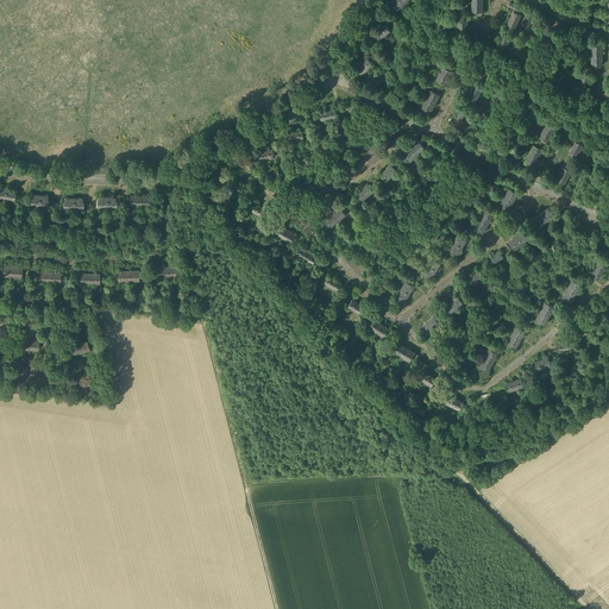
[(400,0),(391,0),(389,2),(395,11),(403,4),(400,0)]
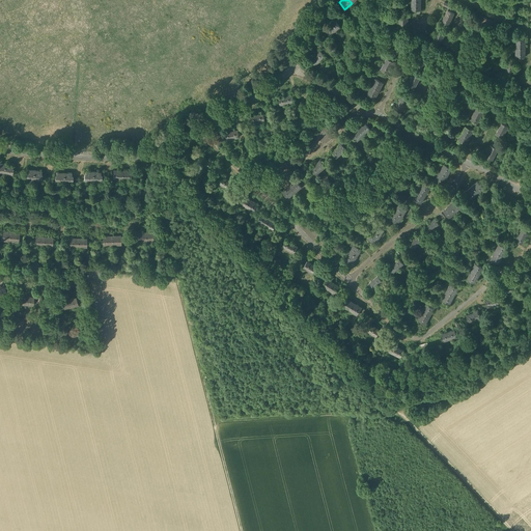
[(421,1),(412,1),(412,9),(420,10),(421,1)]
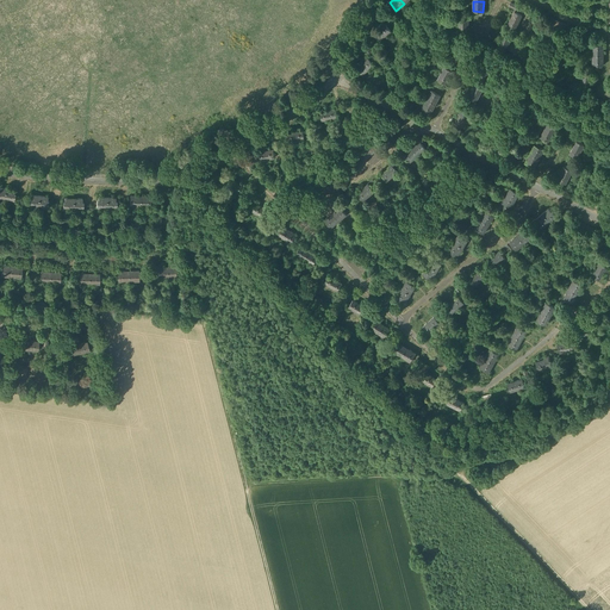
[(515,11),(508,25),(515,29),(522,14),(516,12),(515,11)]
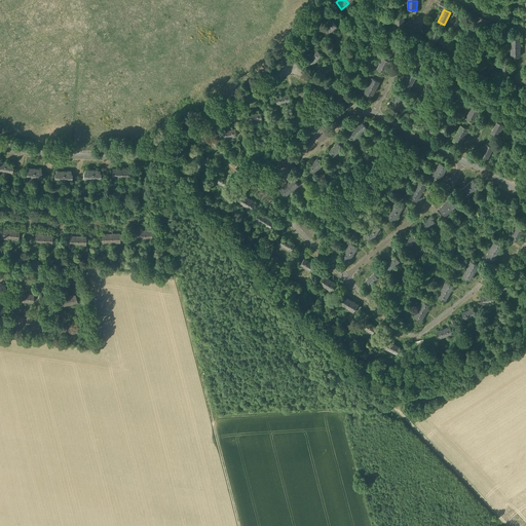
[(491,23),(475,15),(473,22),(489,29),(491,23)]
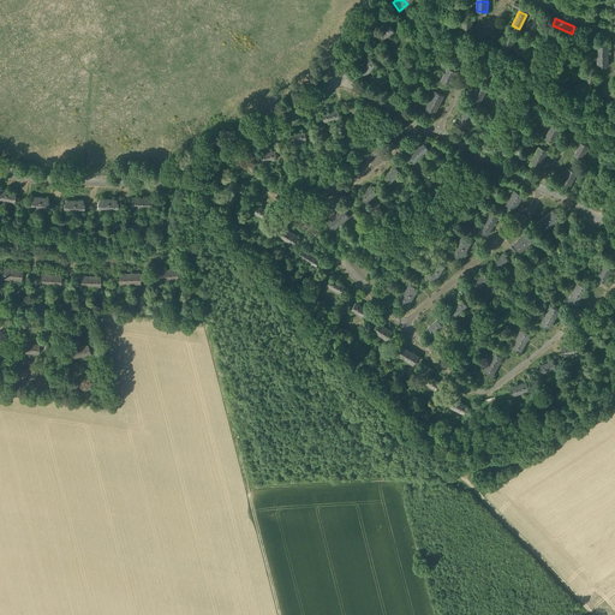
[(472,19),(463,19),(463,35),(471,35),(471,25),(472,25),(472,19)]
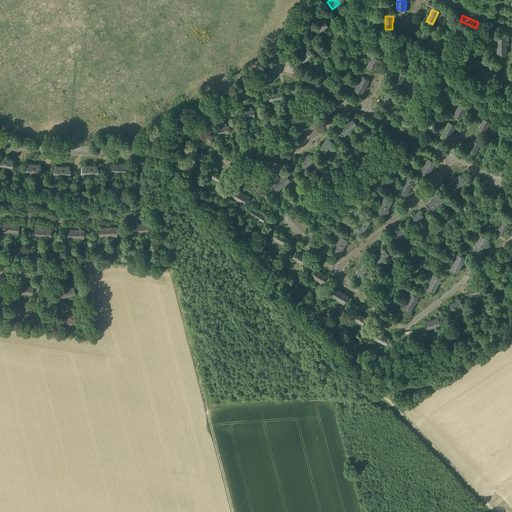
[(324,20),(313,29),(318,34),(328,26),(325,22),(324,20)]
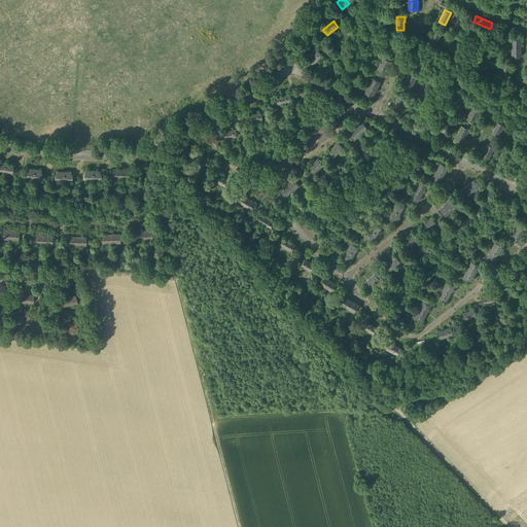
[(442,33),(433,30),(431,34),(432,34),(429,42),(436,45),(442,33)]
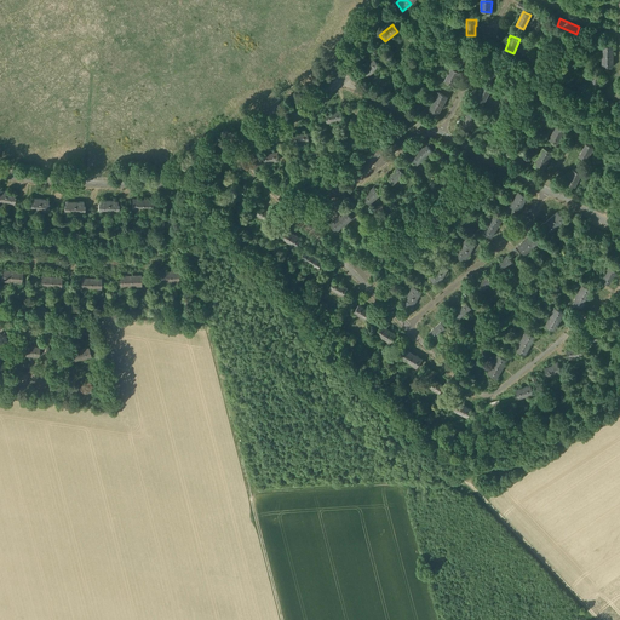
[(613,45),(602,45),(602,56),(613,56),(613,45)]
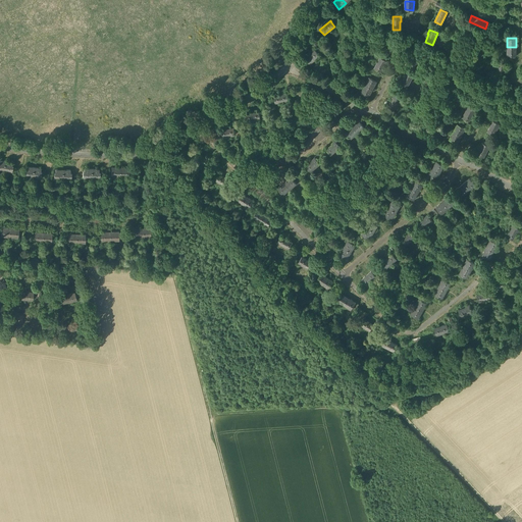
[(417,43),(409,40),(407,45),(415,48),(417,43)]
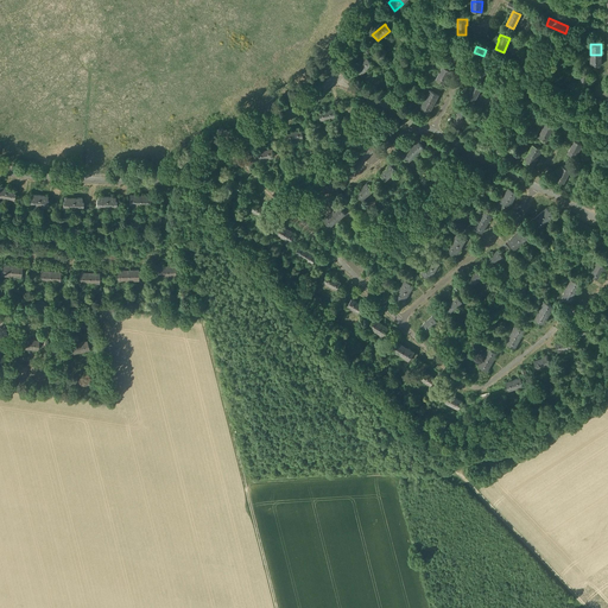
[(601,55),(590,55),(590,64),(601,64),(601,55)]
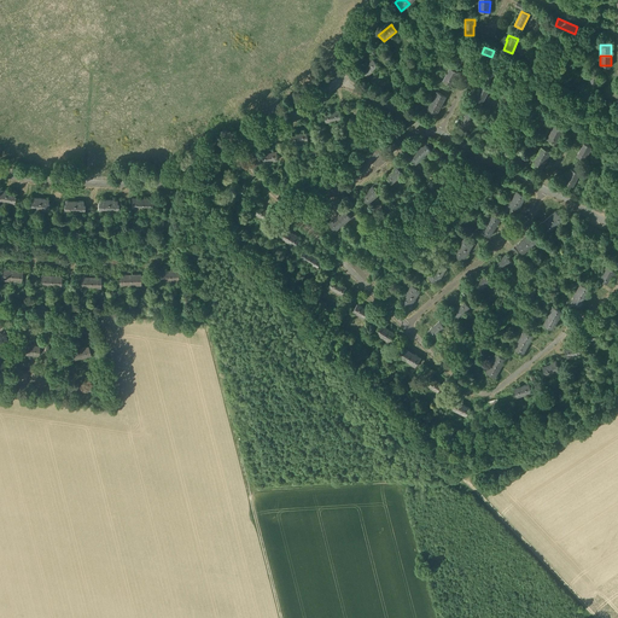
[(374,60),(373,59),(361,69),(367,76),(379,65),(374,60)]
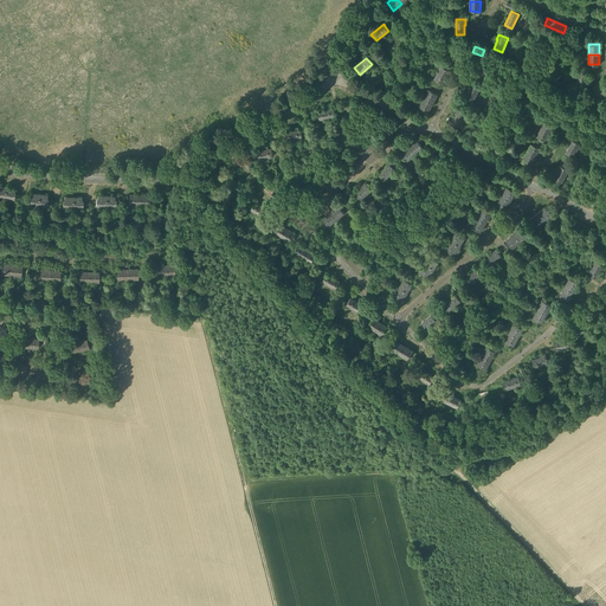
[(450,71),(442,66),(434,79),(442,83),(446,75),(447,76),(450,71)]
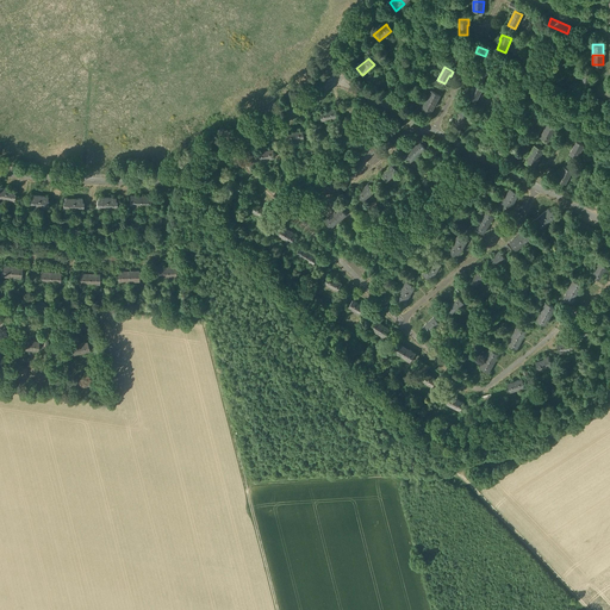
[(491,70),(483,67),(478,75),(486,79),(491,70)]
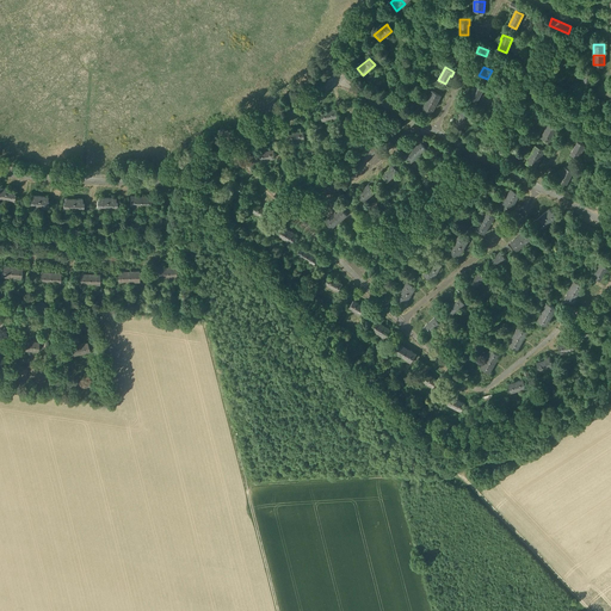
[(592,74),(582,74),(581,88),(590,88),(591,80),(592,80),(592,74)]
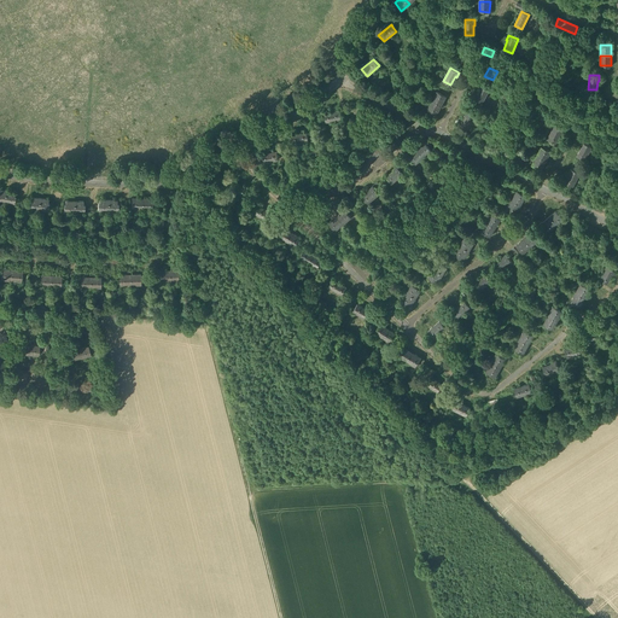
[(489,89),(481,86),(478,89),(479,91),(474,99),(482,103),(489,89)]
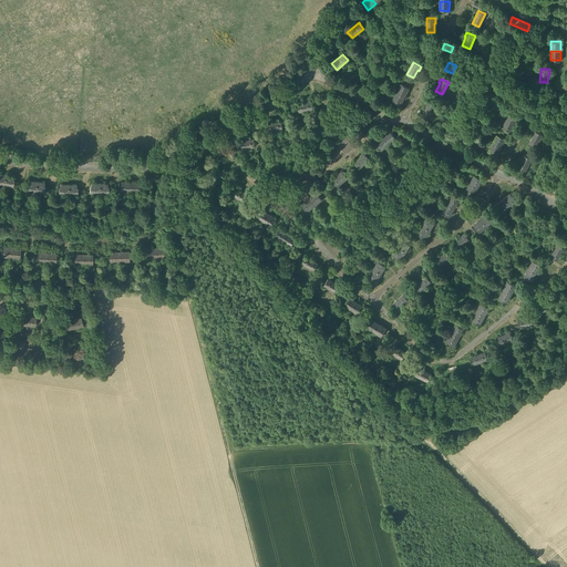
[(410,88),(401,83),(397,92),(405,96),(410,88)]
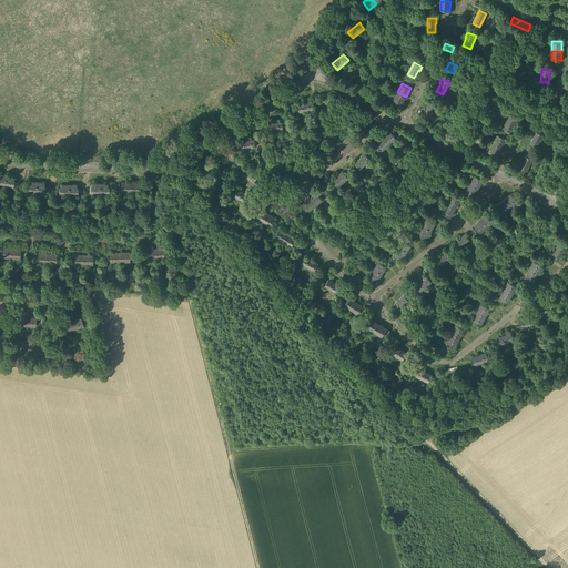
[(406,97),(397,92),(393,101),(402,105),(406,97)]
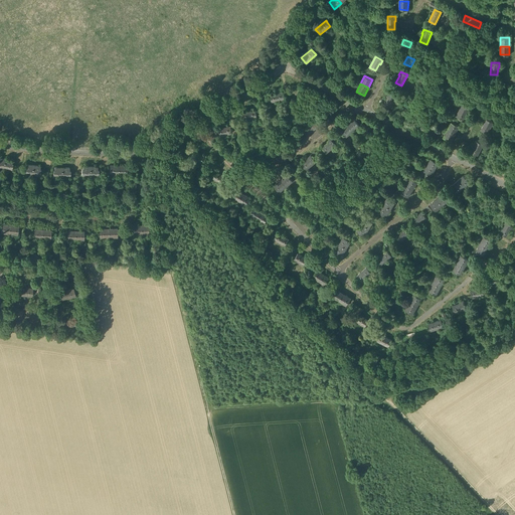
[(512,90),(501,86),(499,91),(509,95),(512,90)]
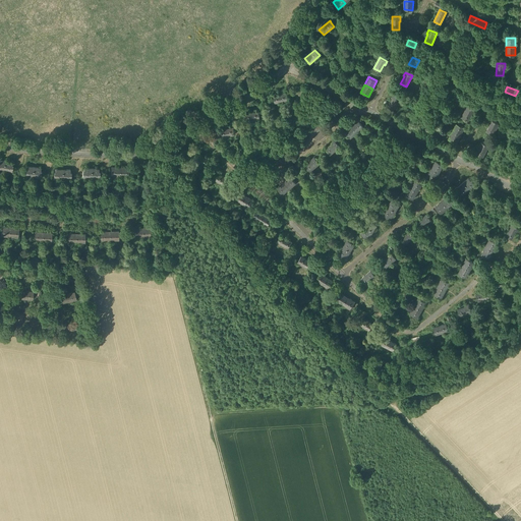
[(286,94),(273,96),(275,103),(288,100),(287,95),(286,94)]
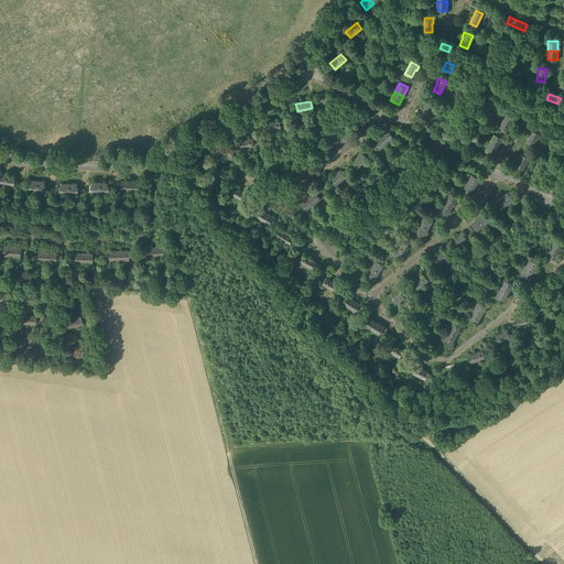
[(434,106),(425,101),(423,106),(425,106),(421,114),(427,118),(434,106)]
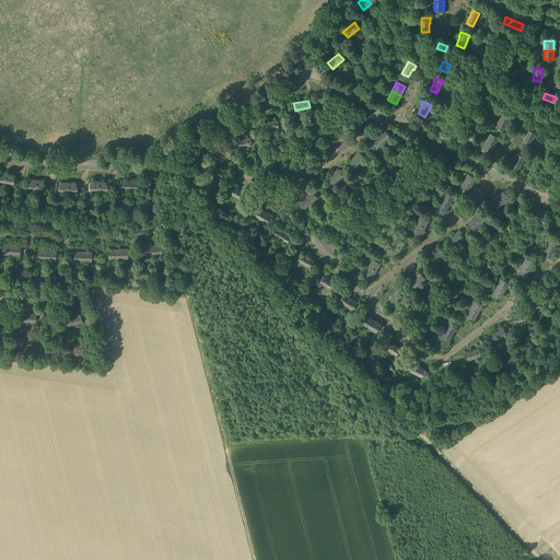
[(510,118),(502,114),(496,126),(503,130),(506,121),(508,123),(510,118)]
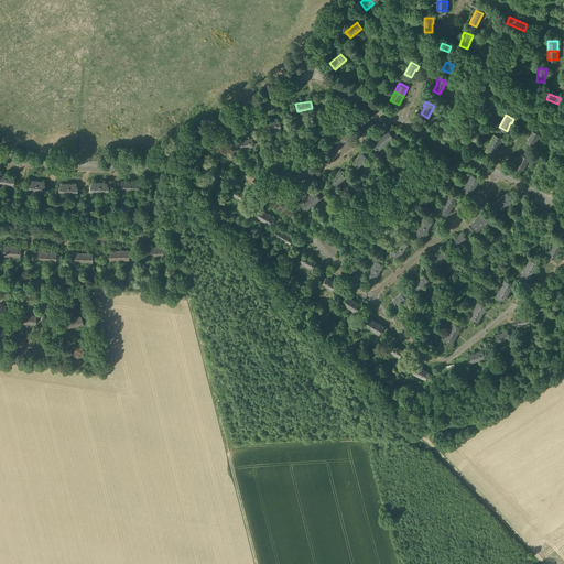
[(280,120),(266,123),(268,131),(281,128),(280,122),(280,120)]
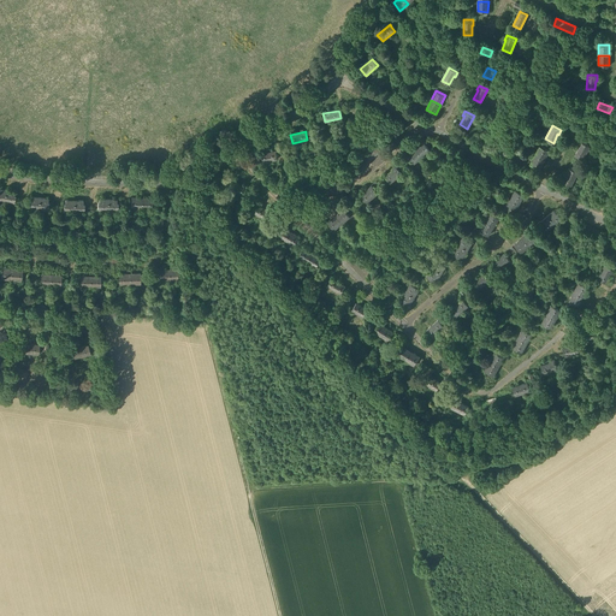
[(431,150),(424,142),(419,146),(420,147),(416,150),(422,157),(431,150)]
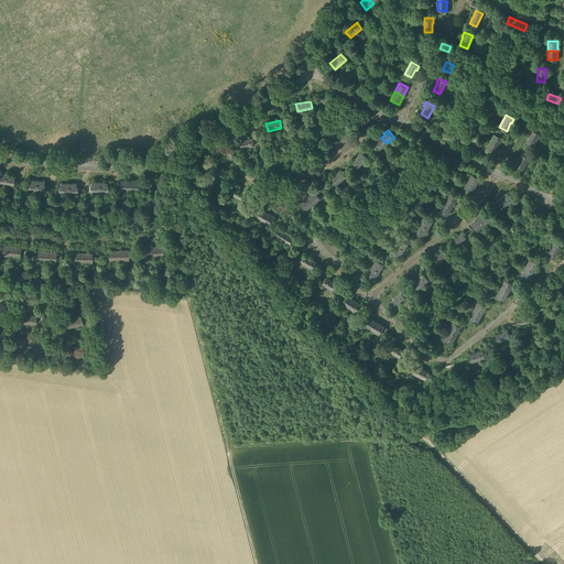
[(540,134),(532,130),(530,134),(531,134),(527,142),(534,147),(540,134)]
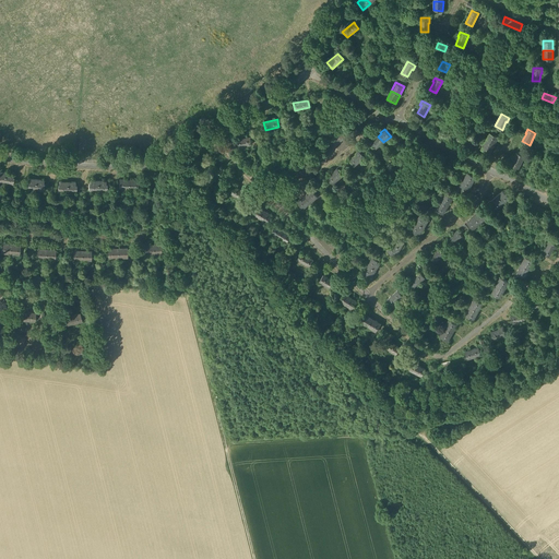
[(342,131),(324,146),(329,152),(346,138),(342,131)]
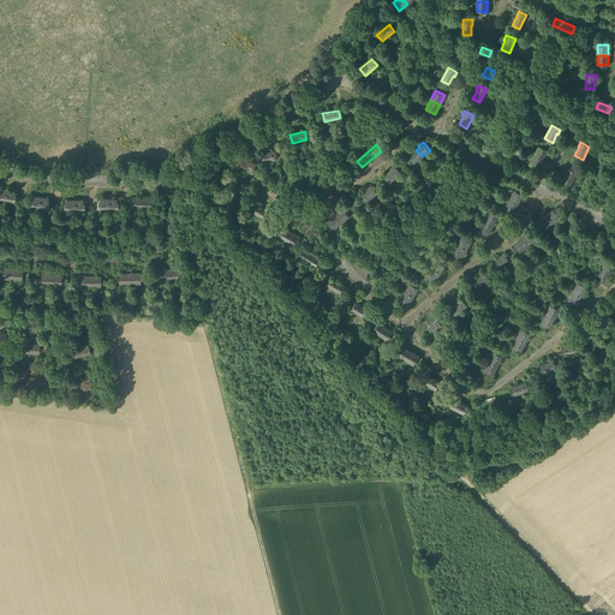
[(548,150),(538,145),(533,155),(543,160),(548,150)]
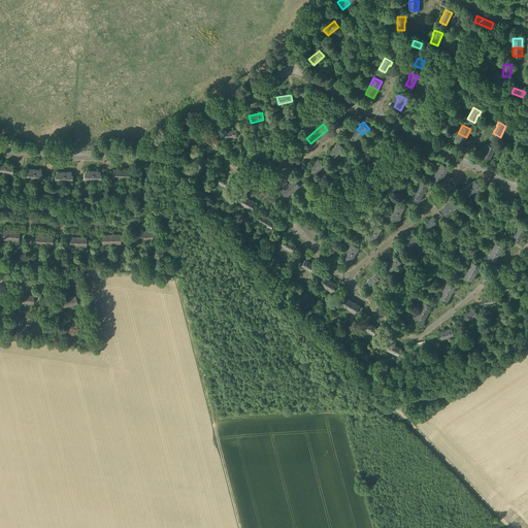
[(236,129),(223,132),(225,139),(238,136),(237,131),(236,129)]
